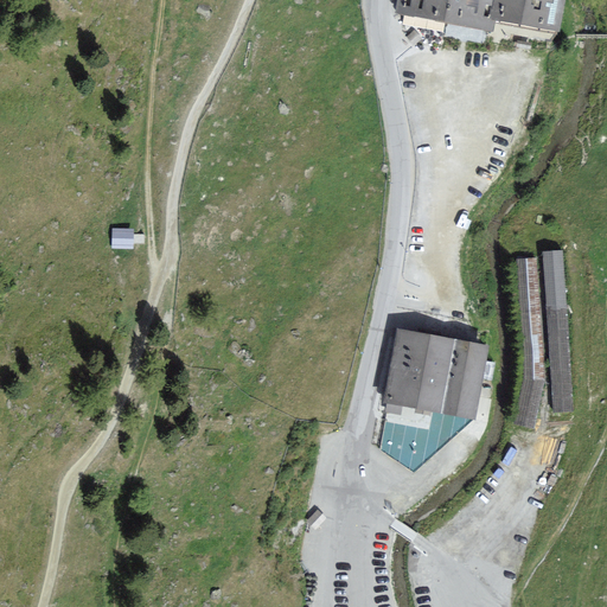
[(400,0),(398,11),(489,29),(491,18),(558,31),(563,0),(400,0)]
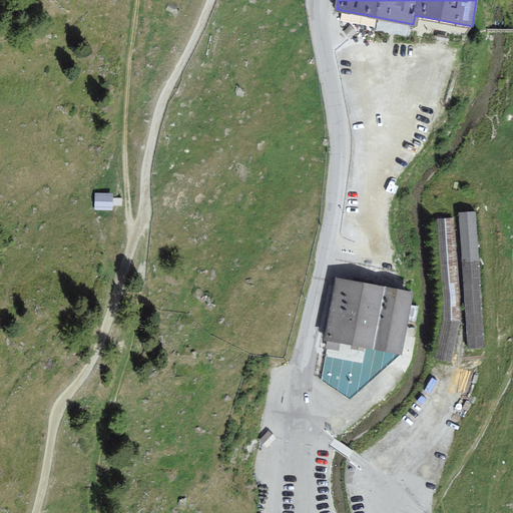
[(112,193),(94,192),(94,210),(112,210),(112,193)]
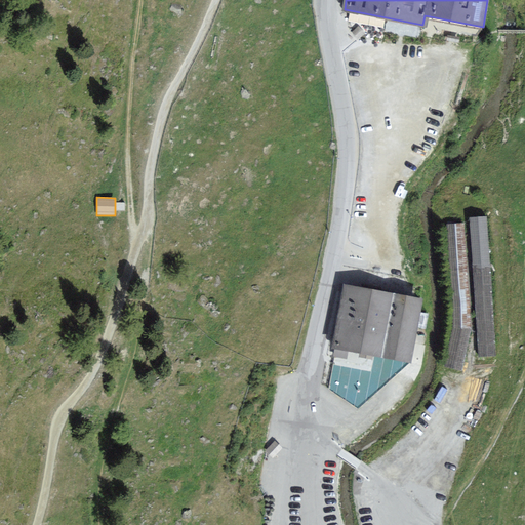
[(495,356),(486,216),(470,217),(479,358),(495,356)]
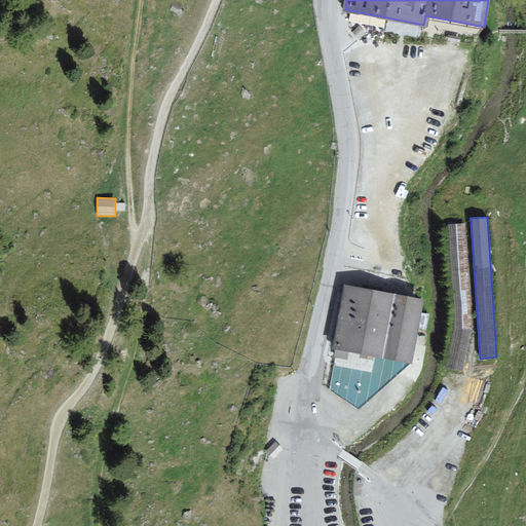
[(472,330),(464,223),(447,224),(454,328),(445,369),(462,373),(472,330)]
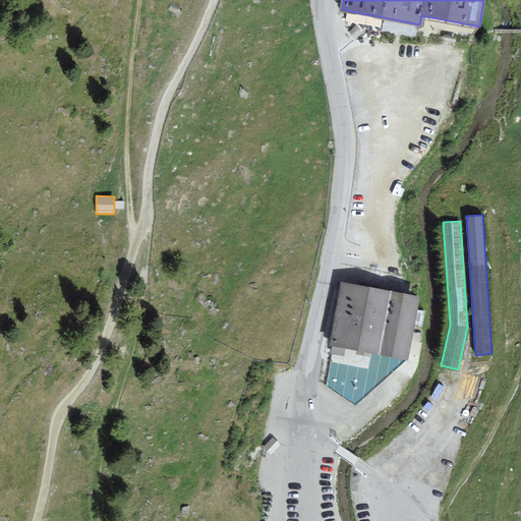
[(406,359),(418,295),(341,281),(329,346),(331,346),(334,347),(332,354),(345,356),(347,348),(406,359)]
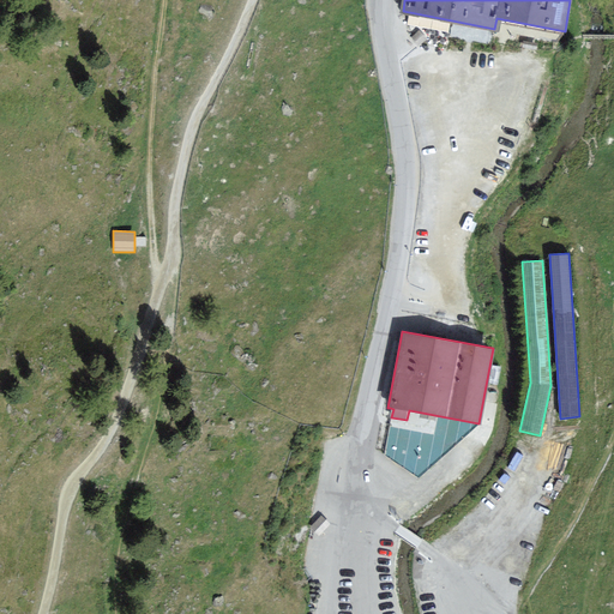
[(419,477),(479,423),(409,410),(407,420),(391,417),(393,409),(390,408),(386,423),(379,452),(419,477)]
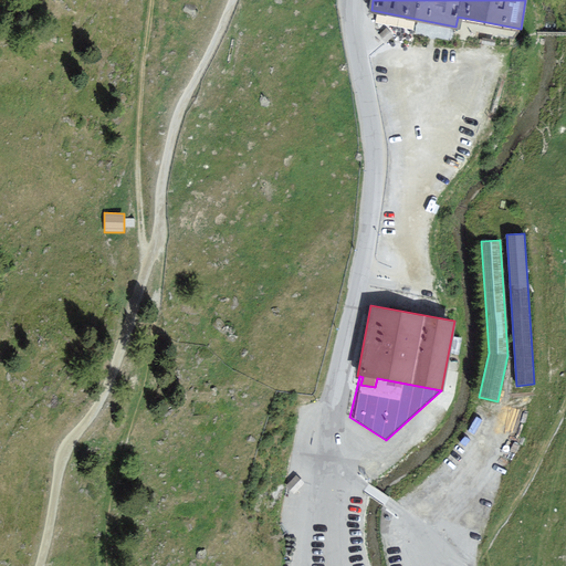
[(303,489),(297,480),(285,490),(292,498),(303,489)]
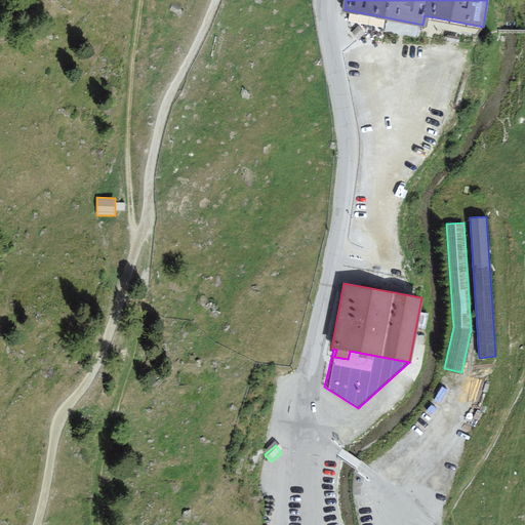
All buildings are outlined.
